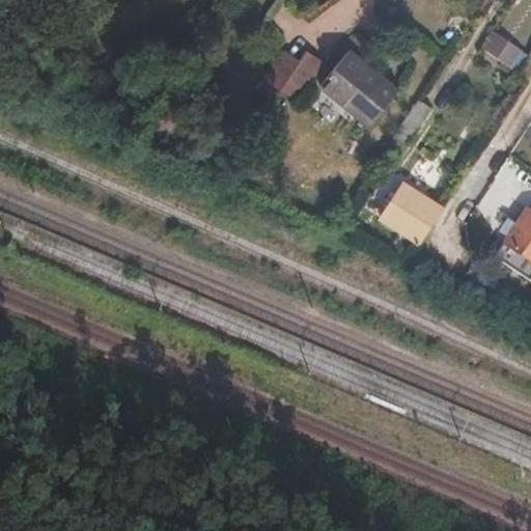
[(297,102),(318,66),(283,45),(255,90),(275,103),(281,92),(297,102)]
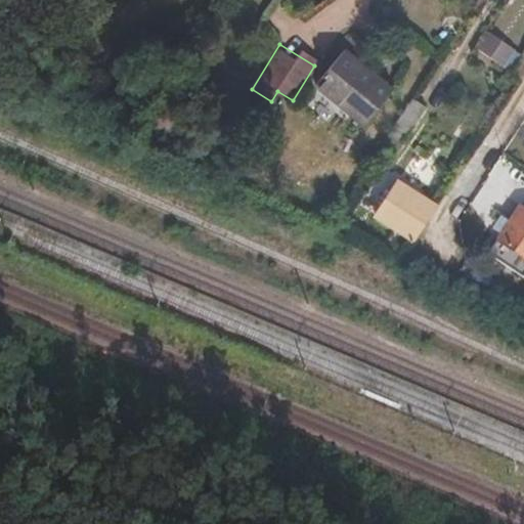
[(358,142),(383,105),(331,71),(306,107),(337,128),(358,142)]
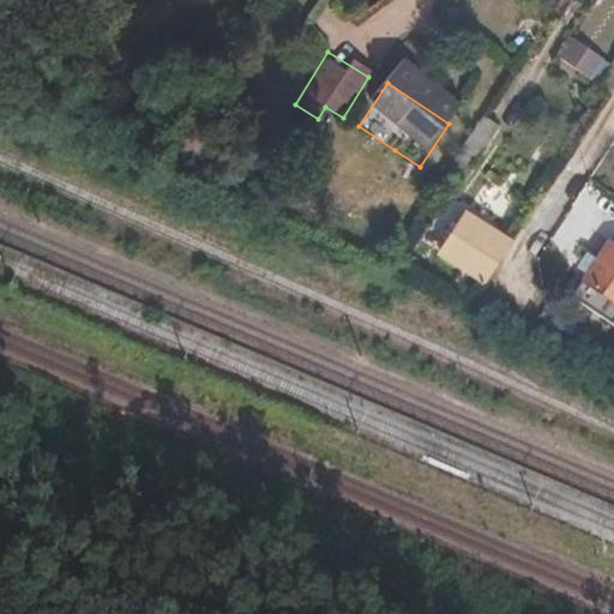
[(463,185),(498,134),(480,124),(463,149),(446,174),(463,185)]
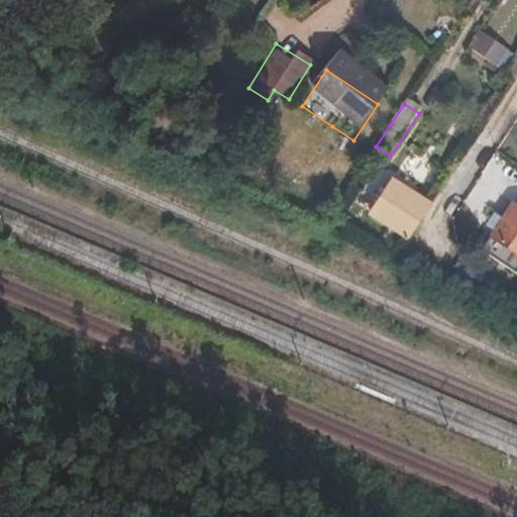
[(419,221),(430,204),(393,179),(370,214),(407,239),(419,221)]
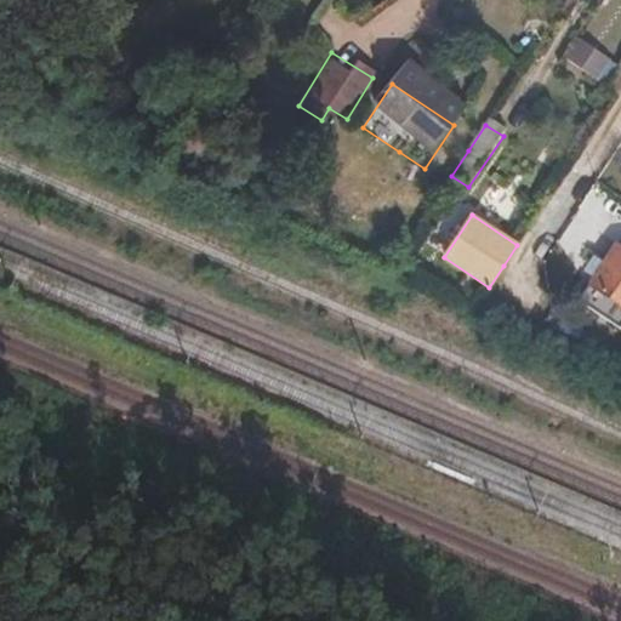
[(620,249),(617,246),(590,288),(620,308),(620,249)]
